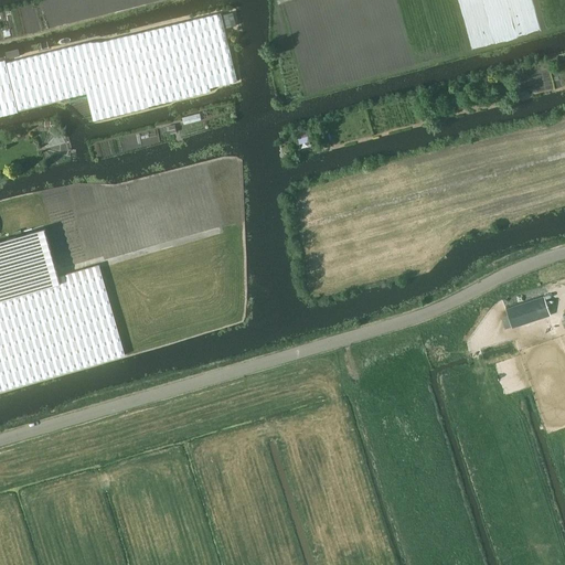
[(0,116),(19,113),(18,110),(86,94),(94,120),(149,107),(211,92),(211,88),(238,82),(225,29),(236,25),(233,12),(222,14),(222,13),(103,42),(89,42),(7,62),(6,60),(0,60),(0,116)]
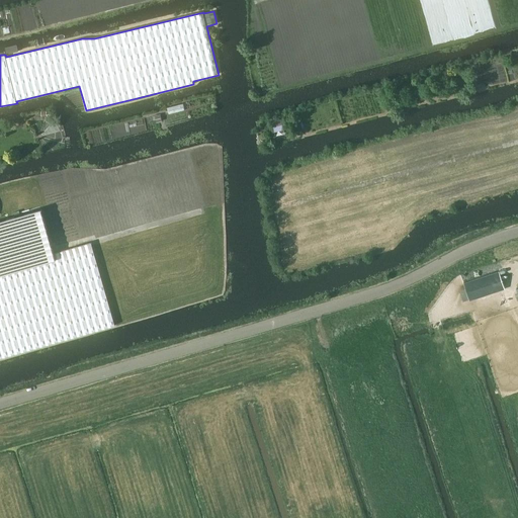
[(517,76),(516,68),(507,70),(509,78),(517,76)]
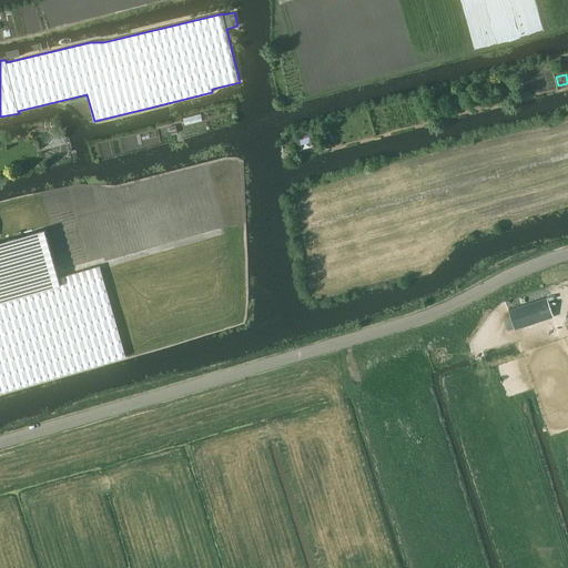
[(176,125),(168,127),(169,135),(179,133),(176,125)]
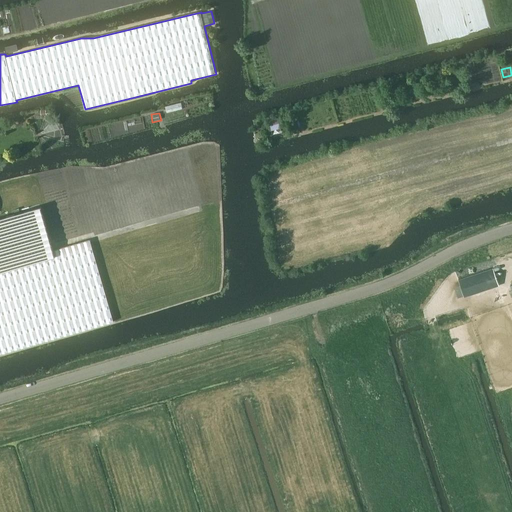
[(0,269),(54,254),(40,205),(0,216),(0,269)]
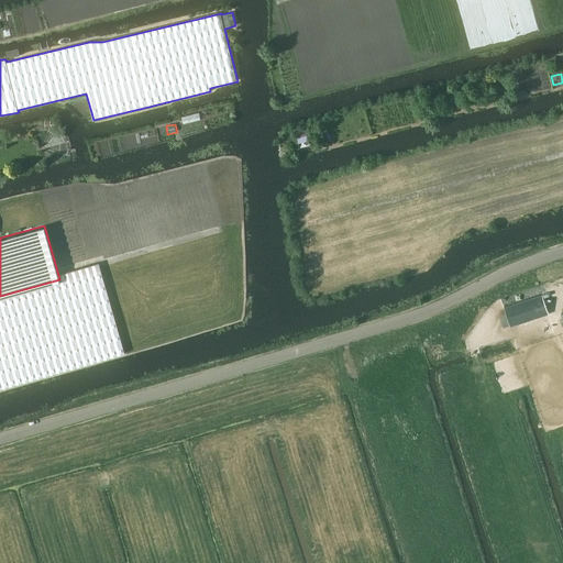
[(58,274),(61,280),(0,298),(0,388),(120,353),(110,320),(96,272),(94,263),(58,274)]
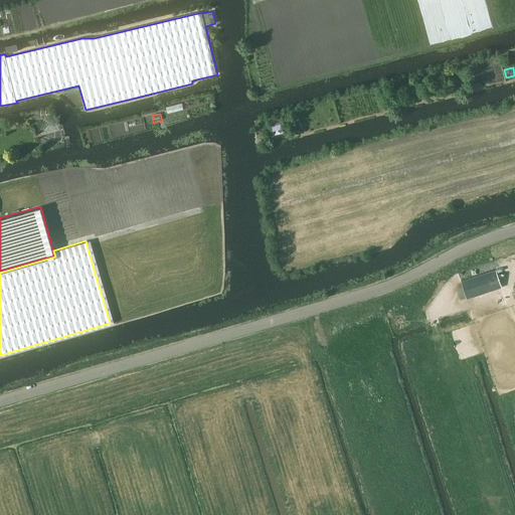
[(473,297),(502,288),(496,270),(462,281),(467,299),(473,297)]
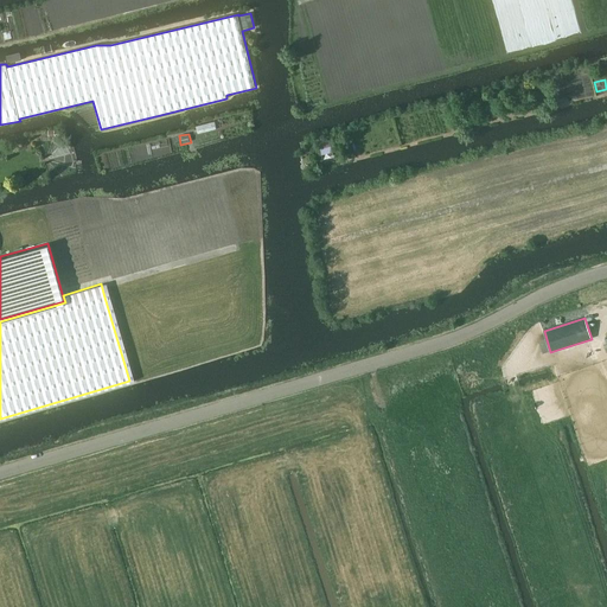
[(493,368),(475,374),(478,378),(494,374),(493,368)]
